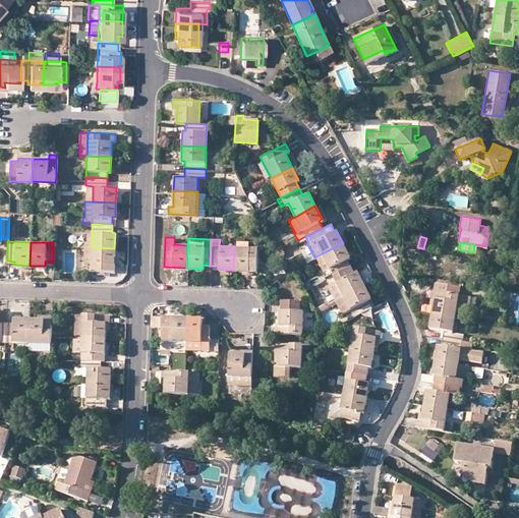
[(350,256),(343,243),(322,253),(332,274),(350,265),(347,259),(350,256)]
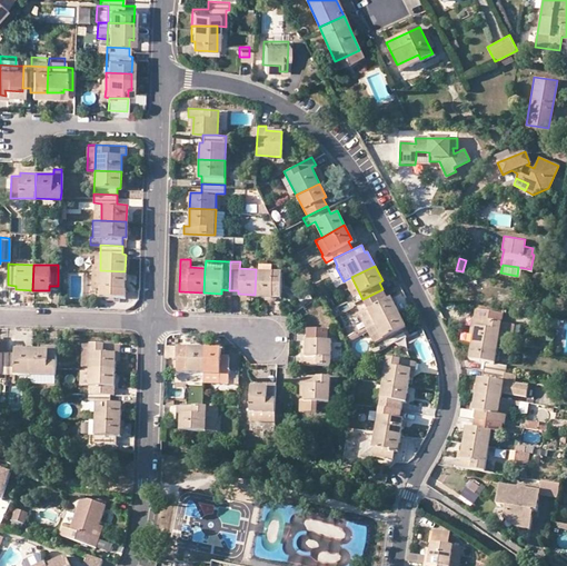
[(280,270),(256,269),(255,295),(271,296),(271,291),(280,291),(280,270)]
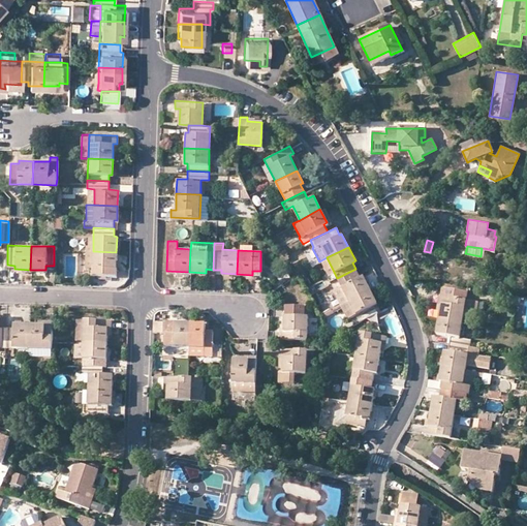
[(84,267),(90,267),(92,267),(93,251),(85,251),(84,267)]
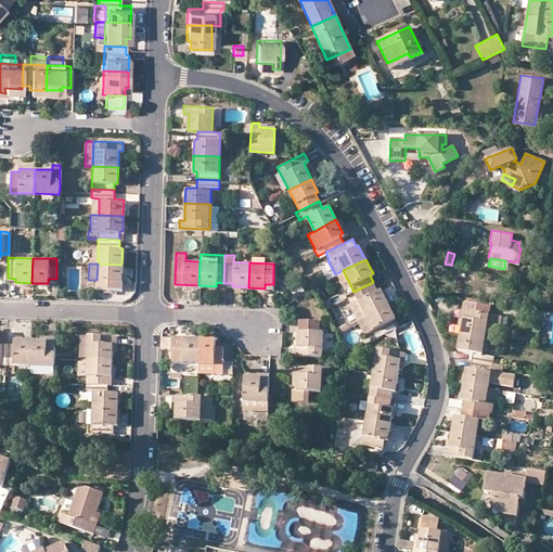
[(120,281),(121,265),(98,264),(97,280),(94,280),(93,286),(101,287),(117,287),(118,280),(120,281)]
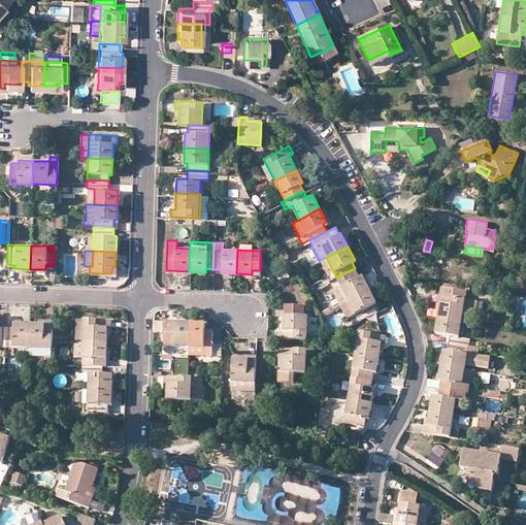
[(96,276),(114,277),(114,267),(112,266),(111,273),(96,273),(96,276)]
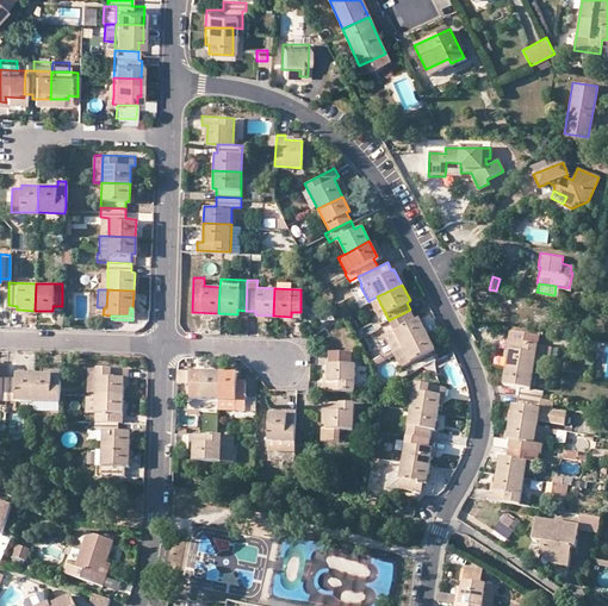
[(415,318),(410,310),(389,320),(382,325),(394,349),(401,345),(426,332),(417,317),(415,318)]
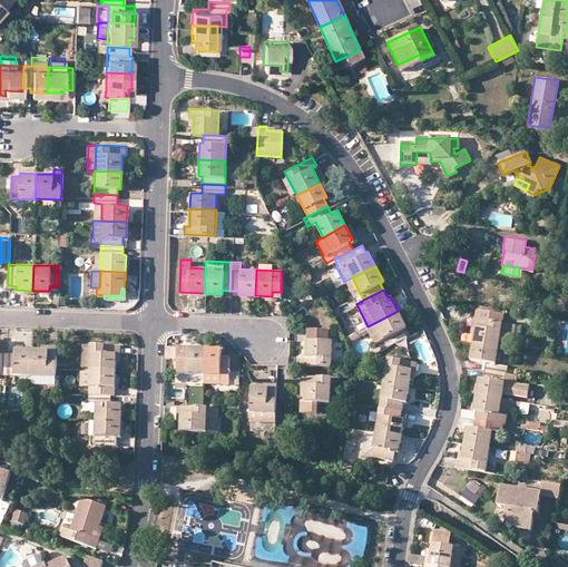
[(476,306),(473,316),(501,321),(502,310),(476,306)]
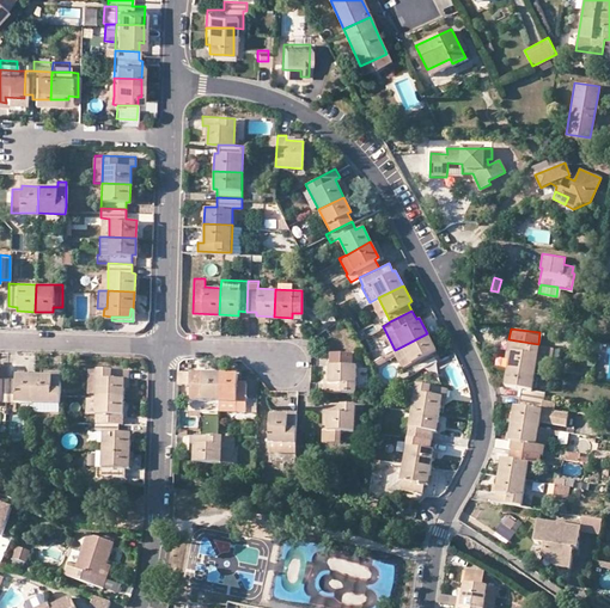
[(380,330),(364,338),(371,354),(388,345),(380,330)]
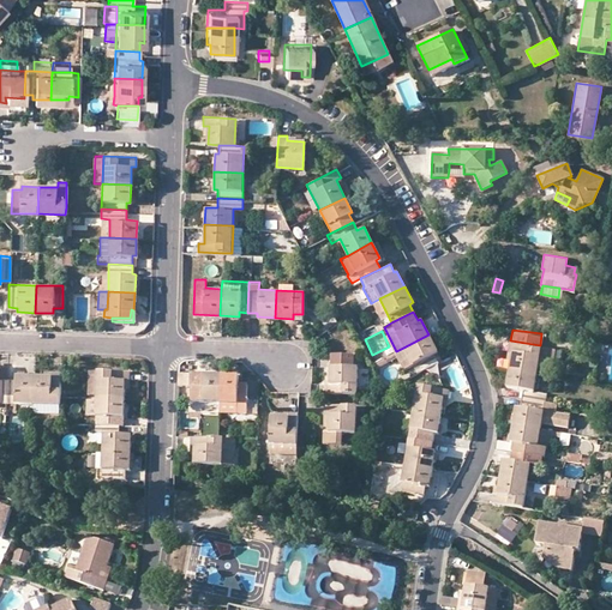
[(437,350),(429,334),(403,348),(417,370),(437,361),(433,352),(437,350)]
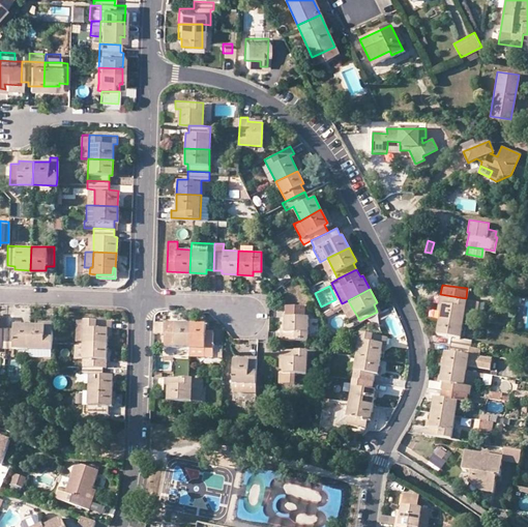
[(440,294),(439,293),(438,300),(442,301),(439,317),(462,321),(464,308),(476,310),(478,299),(466,298),(440,294)]
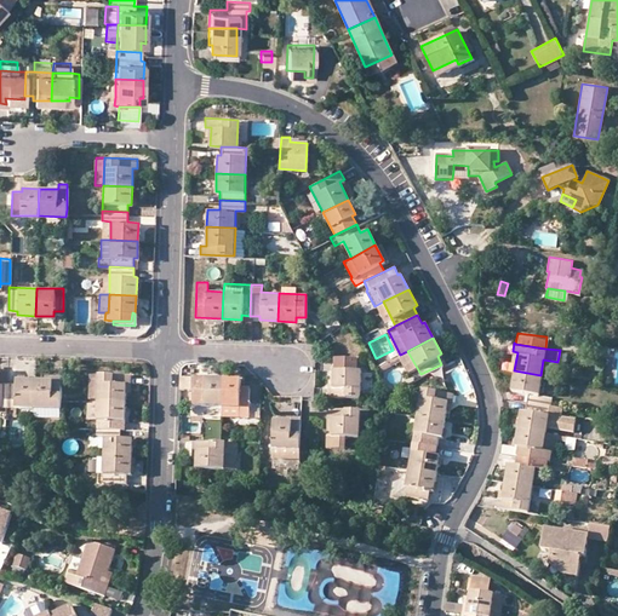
[(355,356),(333,355),(332,386),(327,385),(326,395),(360,396),(361,369),(355,369),(355,356)]
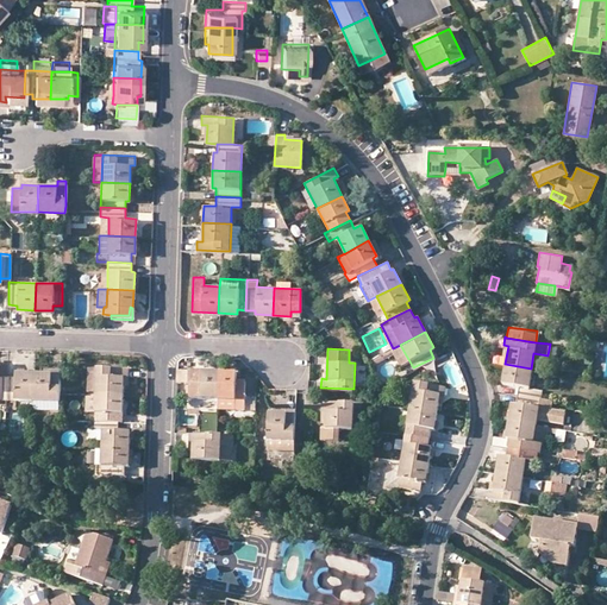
[(86,364),(86,391),(95,392),(95,365),(86,364)]
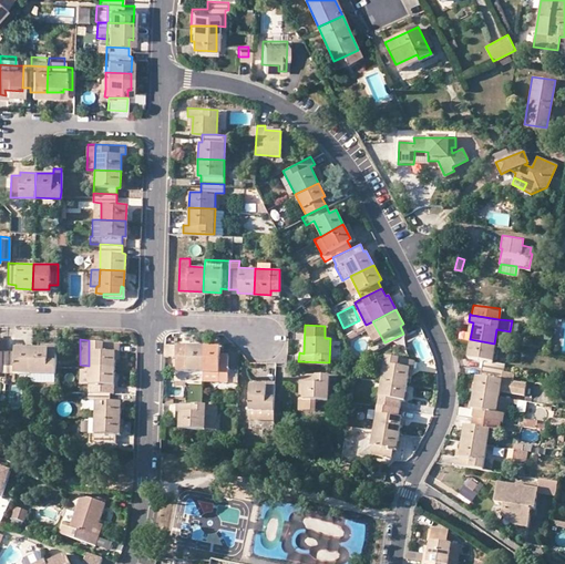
[(492,360),(494,344),(470,339),(466,356),(482,358),(481,367),(502,370),(504,361),(492,360)]
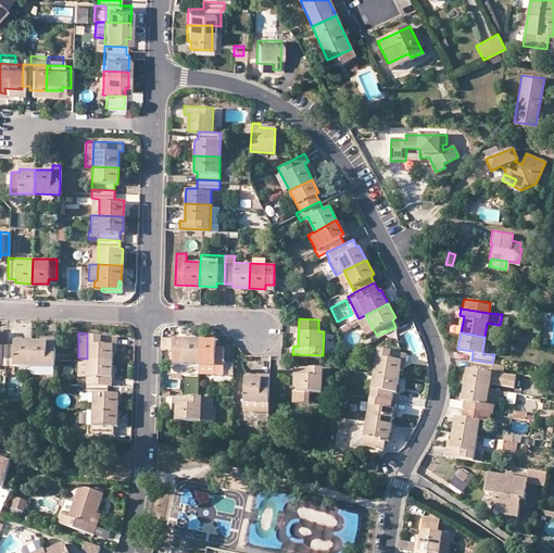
[(87,359),(112,359),(112,343),(115,343),(116,335),(87,334),(87,359)]
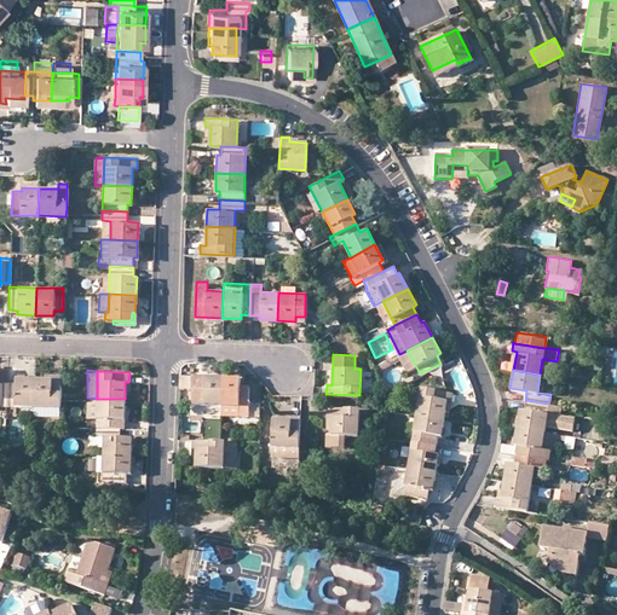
[(51,377),(34,377),(33,405),(33,413),(59,415),(61,396),(61,373),(51,373),(51,377)]
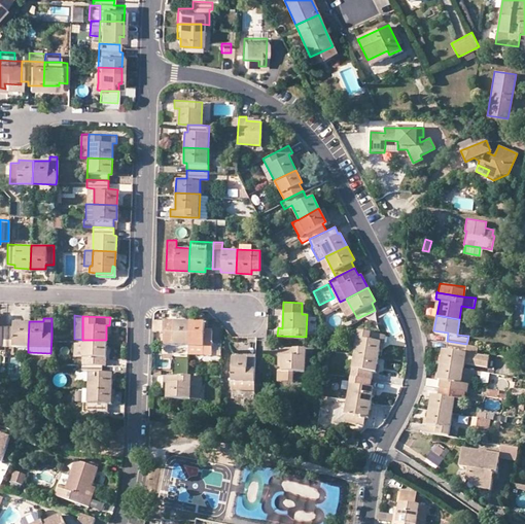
[(163,319),(152,318),(151,329),(162,329),(163,319)]
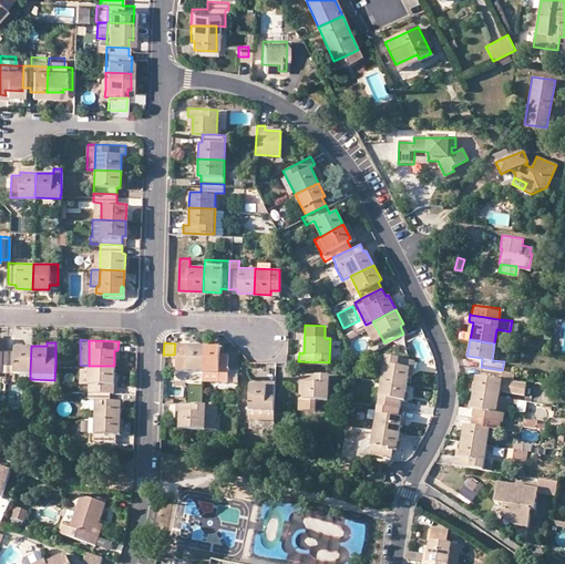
[(202,370),(203,345),(177,344),(176,358),(173,358),(173,369),(176,369),(185,369),(202,370)]
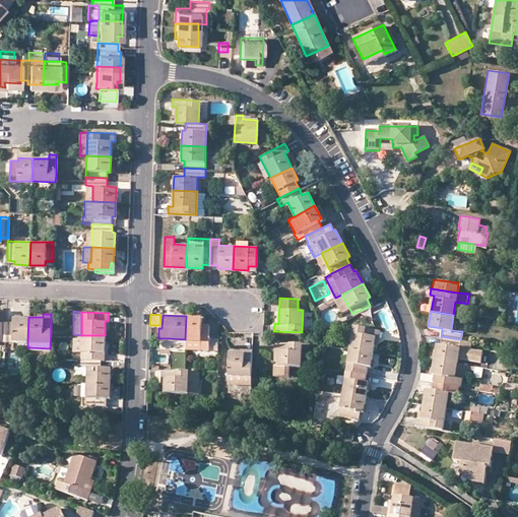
[(12,320),(5,320),(4,339),(27,340),(28,317),(12,316),(12,320)]
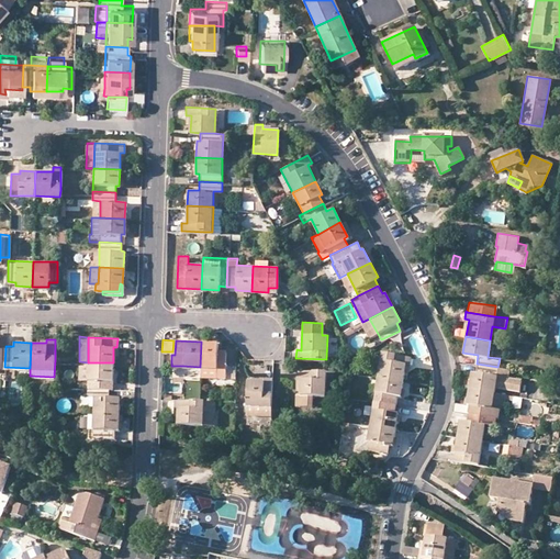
[(201,342),(200,367),(216,367),(216,371),(224,371),(225,349),(217,349),(217,343),(201,342)]
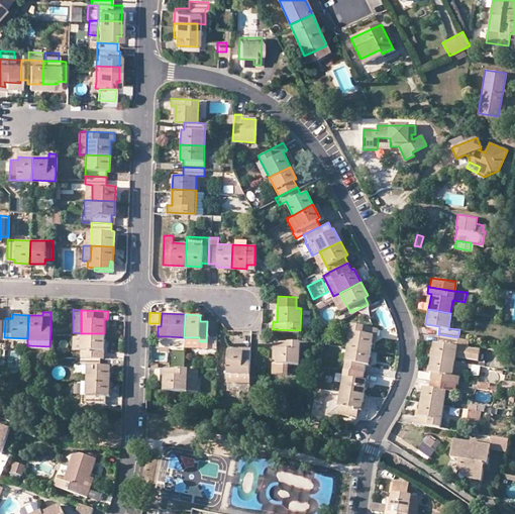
[(378,326),(350,322),(346,345),(371,348),(373,333),(377,333),(378,326)]
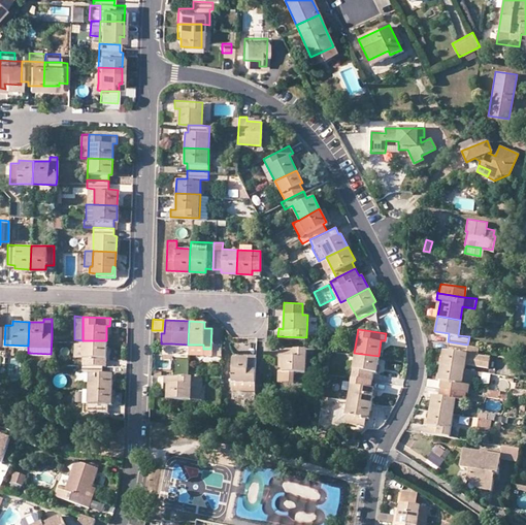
[(83,340),(74,339),(73,355),(81,355),(83,340)]
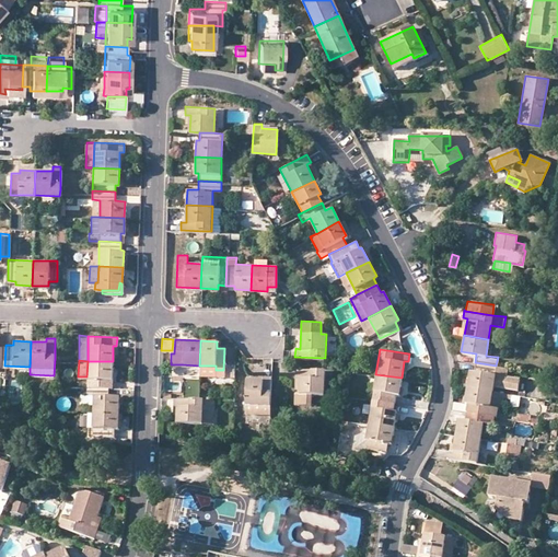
[(113,361),(88,361),(86,376),(78,376),(78,385),(86,385),(108,386),(108,379),(112,379),(113,361)]
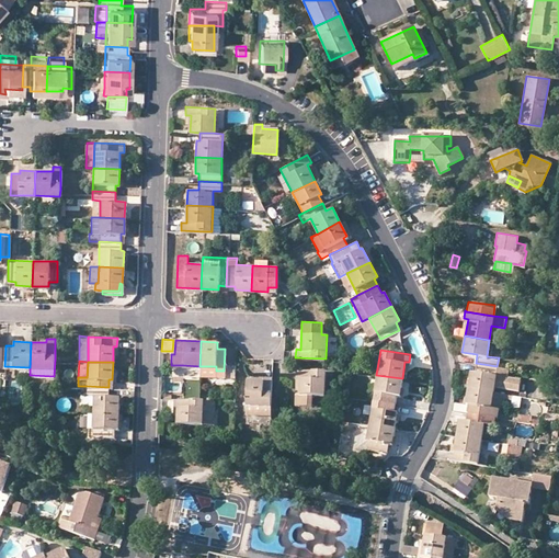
[(509,367),(497,366),(476,363),(475,371),(470,371),(468,386),(493,390),(494,386),(517,389),(520,377),(508,375),(509,367)]
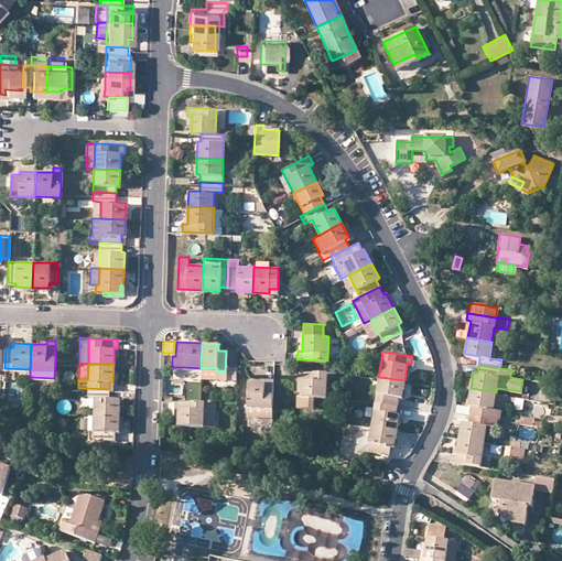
[(201,377),(201,368),(184,367),(184,377),(201,377)]
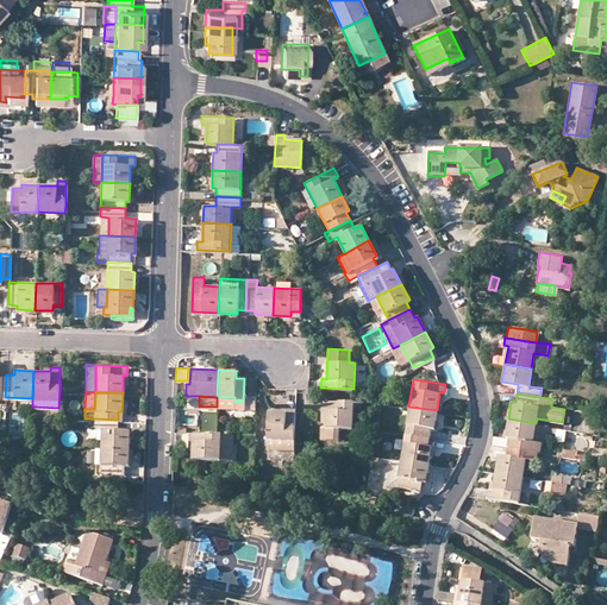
[(235,407),(235,402),(235,397),(217,397),(217,407),(235,407)]
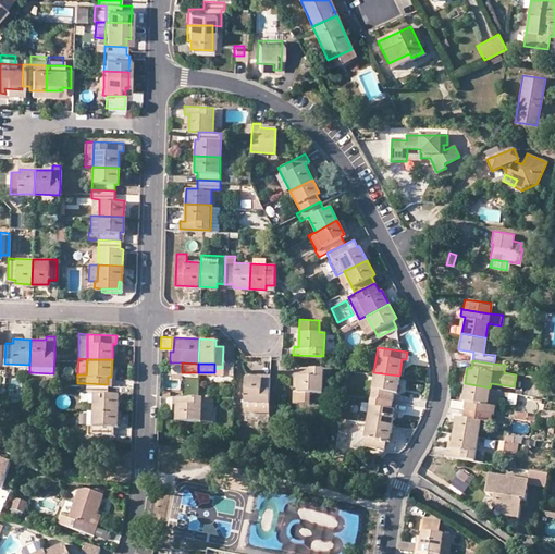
[(297,373),(295,401),(308,401),(308,391),(321,392),(322,367),(293,366),(293,373),(297,373)]
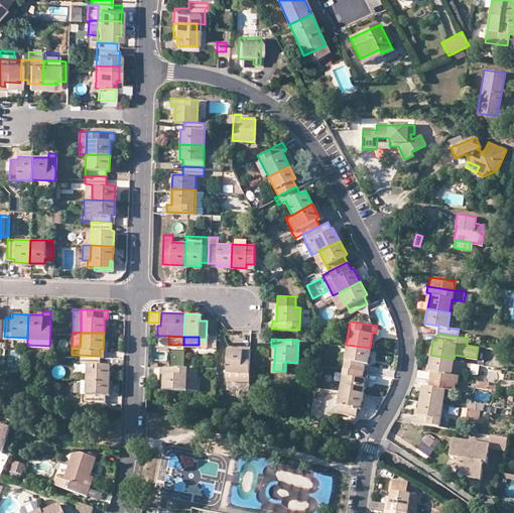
[(226,379),(248,380),(249,346),(242,345),(242,350),(227,349),(226,379)]
